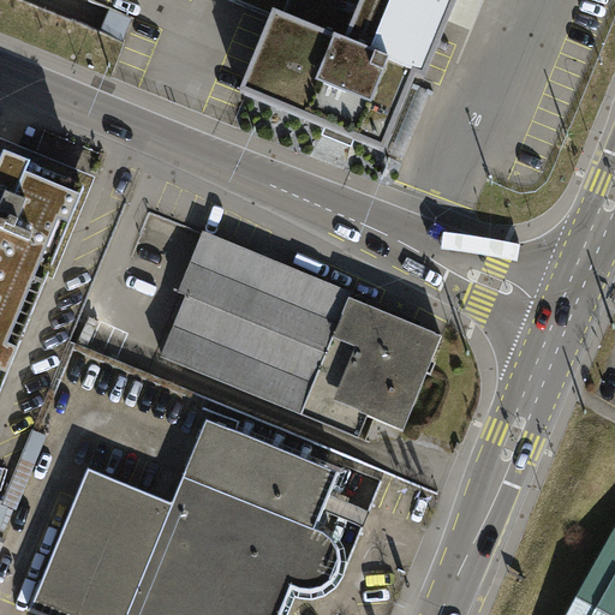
[(230,0),(273,17),(242,95),(246,96),(384,154),(417,78),(427,82),(459,0),(230,0)]
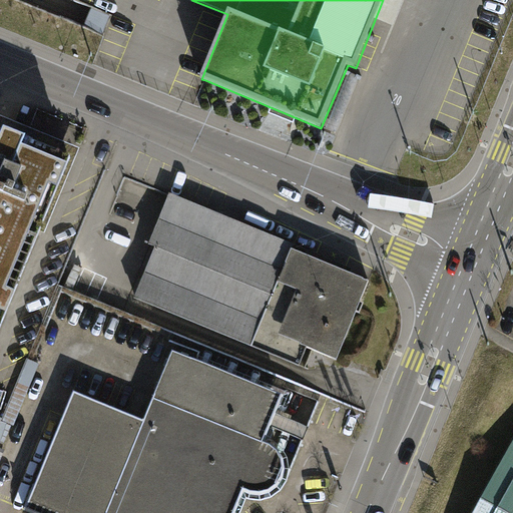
[(358,79),(347,75),(325,128),(336,132),(358,79)]
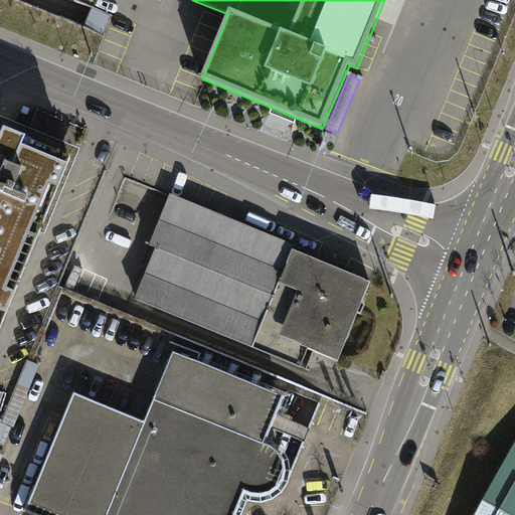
[(0,328),(69,161),(24,142),(24,140),(4,132),(0,141),(0,426),(2,422),(3,420),(0,418),(0,328)]
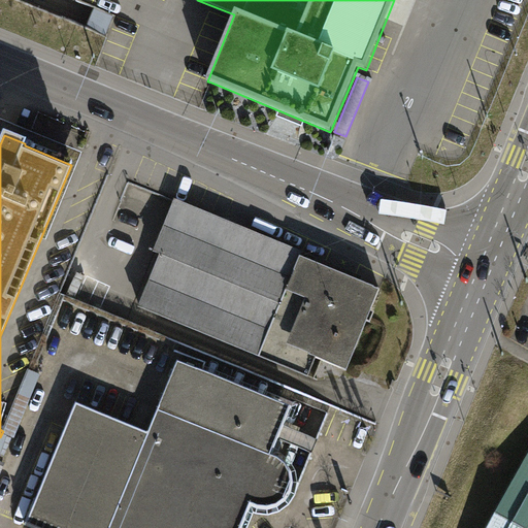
[(319,361),(348,372),(383,288),(176,204),(158,251),(162,253),(138,309),(311,381),(319,361)]
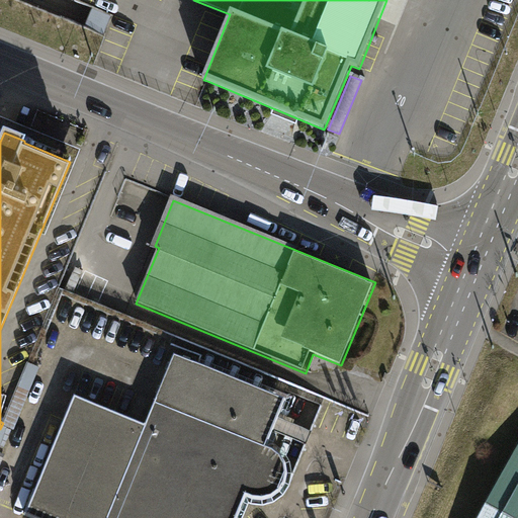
[(286,400),(175,354),(146,424),(106,517),(237,517),(247,497),(253,499),(260,500),(265,500),(271,498),(276,495),(280,491),(283,487),(286,482),(287,476),(287,468),(285,463),(282,457),(278,452),(272,449),(267,447),(286,400)]
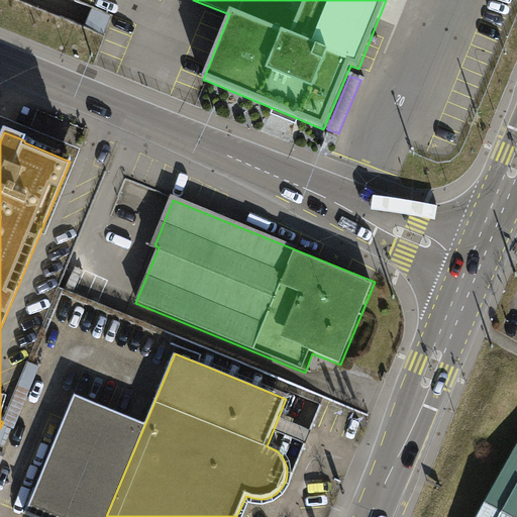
[(39,367),(27,362),(3,422),(2,424),(14,429),(39,367)]
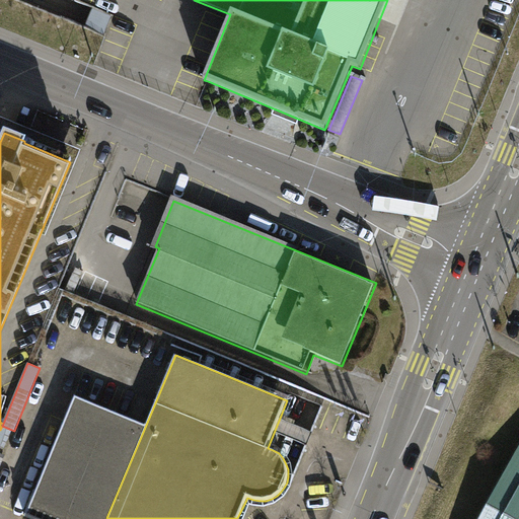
[(106,518),(146,425),(74,395),(25,516),(33,518),(106,518)]
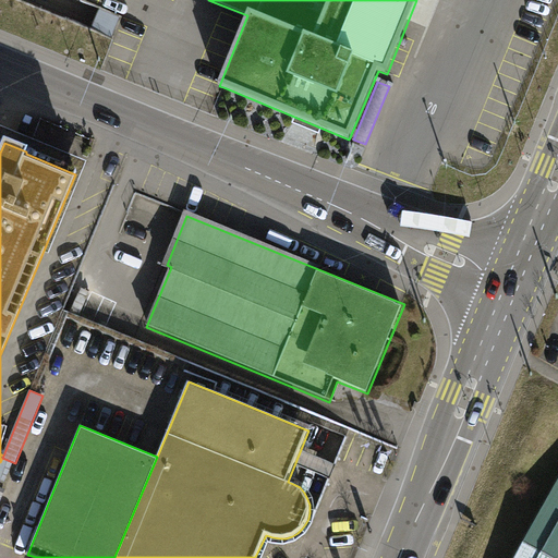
[(292,483),(322,494),(335,463),(304,451),(292,483)]
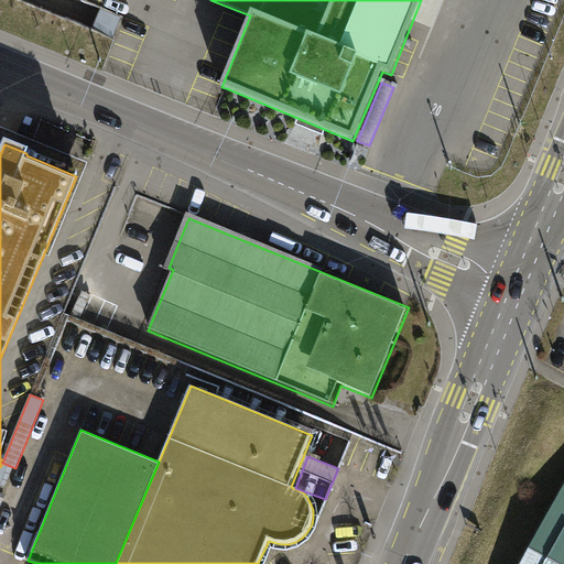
[(563,563),(563,480),(517,563),(563,563)]
